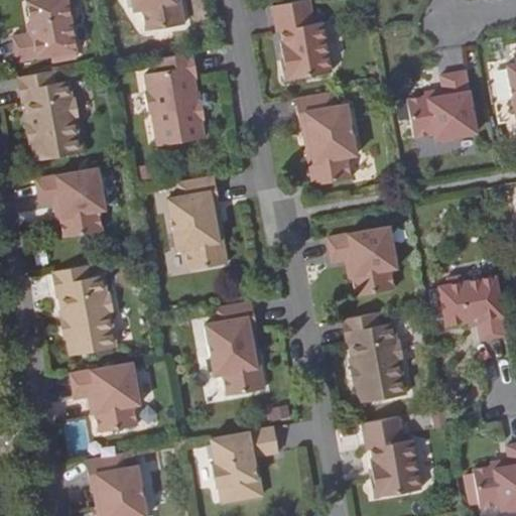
[(11,31),(16,56),(80,46),(76,21),(79,20),(75,0),(29,0),(30,6),(33,6),(37,27),(11,31)]
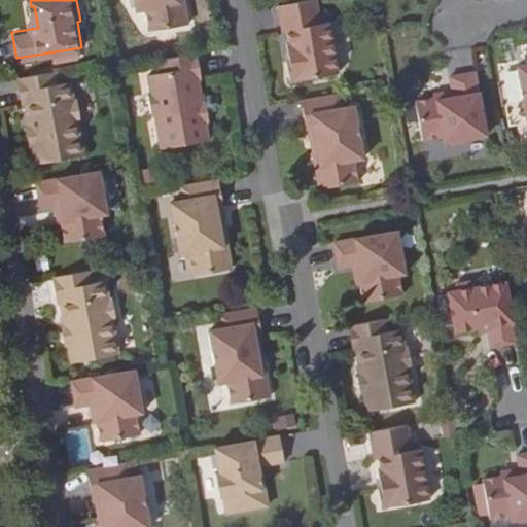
[(134,0),(136,11),(145,10),(149,32),(188,25),(183,0),(134,0)]
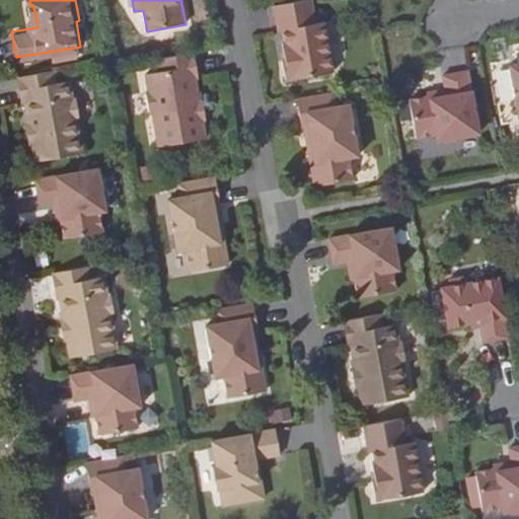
[(310,0),(305,0),(274,6),(278,31),(282,31),(285,43),(282,43),(284,53),(286,53),(287,60),(282,61),(286,81),(334,72),(324,22),(315,24),(310,0)]
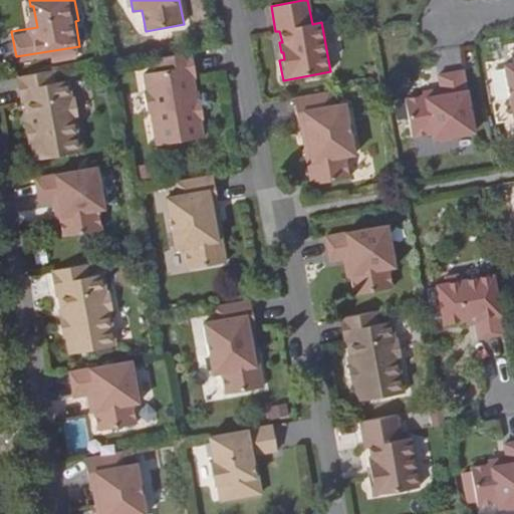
[(196,78),(191,53),(156,59),(158,71),(145,74),(147,91),(145,92),(148,111),(151,111),(157,146),(204,138),(201,119),(203,119),(200,99),(197,100),(196,92),(193,78),(196,78)]
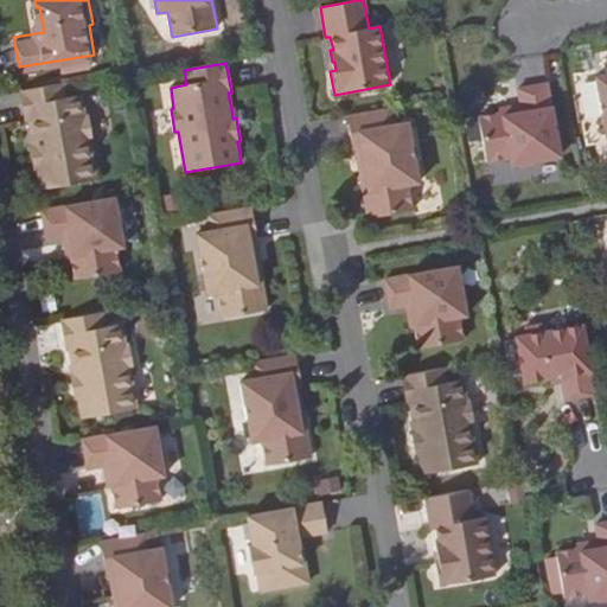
[(40,190),(96,180),(89,139),(93,139),(88,116),(85,116),(81,96),(65,98),(63,84),(20,91),(26,121),(29,121),(31,136),(33,146),(31,147),(34,170),(37,168),(40,190)]
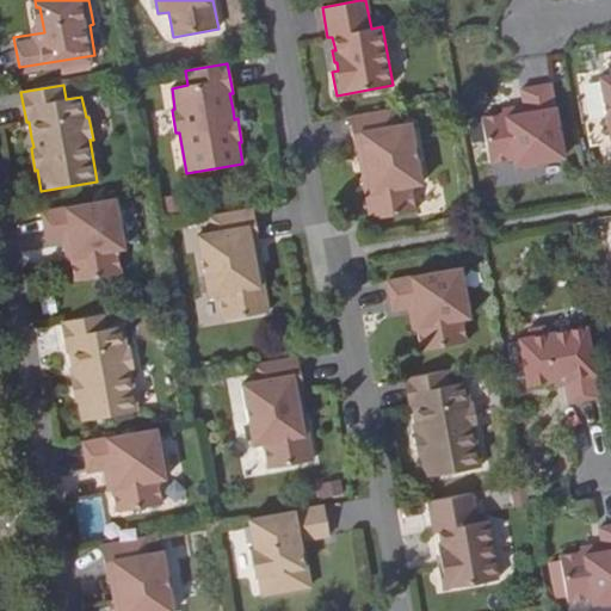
[(565,159),(551,85),(520,90),(525,113),(507,117),(506,113),(481,118),(489,164),(513,160),(514,167),(522,166),(525,168),(536,166),(538,162),(565,159)]
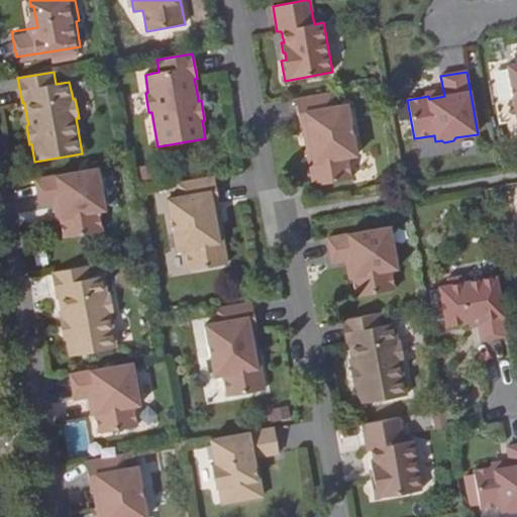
[(333,93),(295,100),(301,127),(303,127),(307,126),(310,145),(306,145),(313,186),(351,179),(347,158),(356,156),(347,104),(335,106),(333,93)]
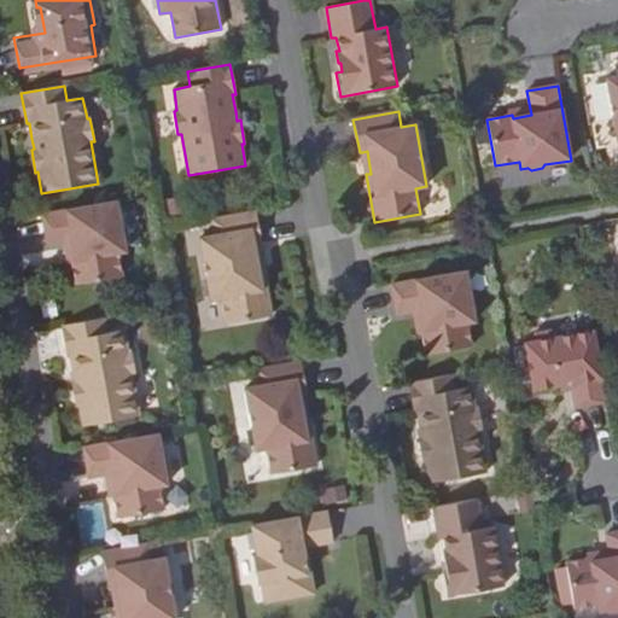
[(121,227),(116,202),(42,215),(48,245),(64,243),(71,242),(75,260),(71,260),(76,285),(123,277),(118,254),(126,252),(124,244),(127,242),(124,229),(121,227)]
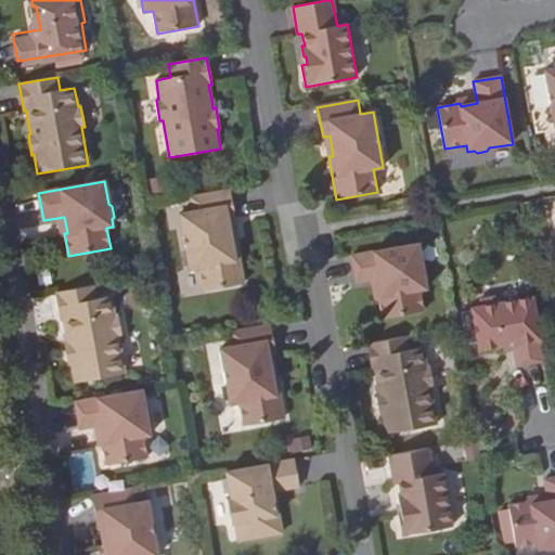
[(235,220),(230,190),(190,197),(193,211),(180,214),(190,269),(198,268),(203,291),(244,283),(236,241),(232,241),(229,221),(233,220),(235,220)]
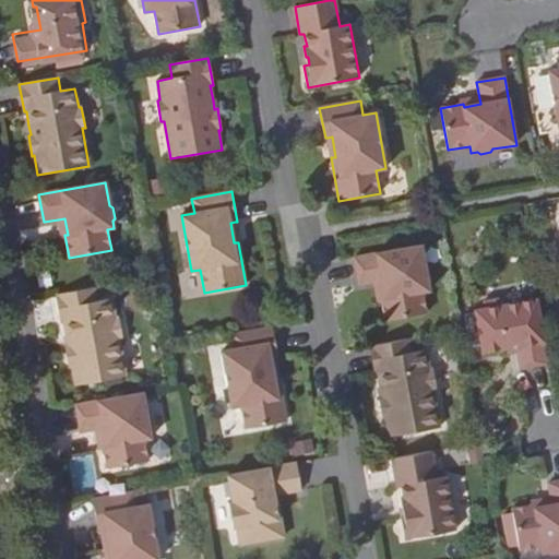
[(421,246),(355,257),(359,285),(375,282),(381,281),(383,298),(381,298),(385,321),(427,313),(424,292),(430,290),(428,285),(431,282),(429,271),(426,269),(421,246)]
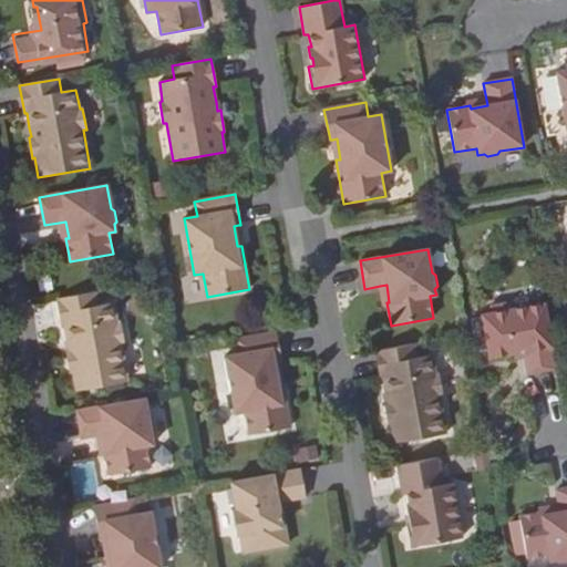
[(76,391),(127,382),(121,343),(124,343),(120,321),(117,322),(114,302),(99,306),(96,292),(57,299),(62,327),(64,327),(69,350),(65,350),(70,372),(73,371),(76,391)]
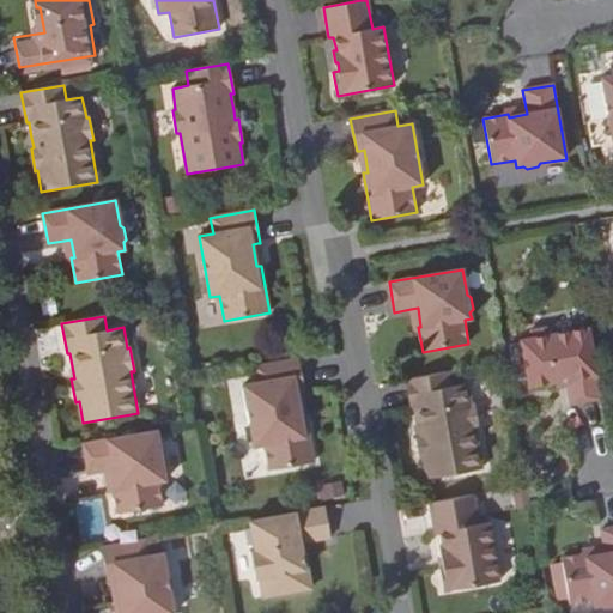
[(571,405),(601,399),(589,328),(556,334),(548,329),(532,331),(526,340),(521,340),(529,388),(566,381),(571,405)]
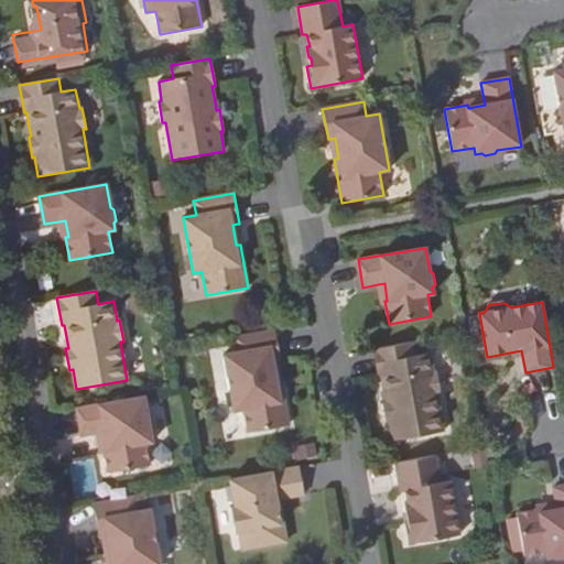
[(275,331),(235,337),(237,353),(224,354),(234,411),(243,410),(248,433),(290,425),(281,381),(278,382),(273,362),(278,361),(281,360),(275,331)]
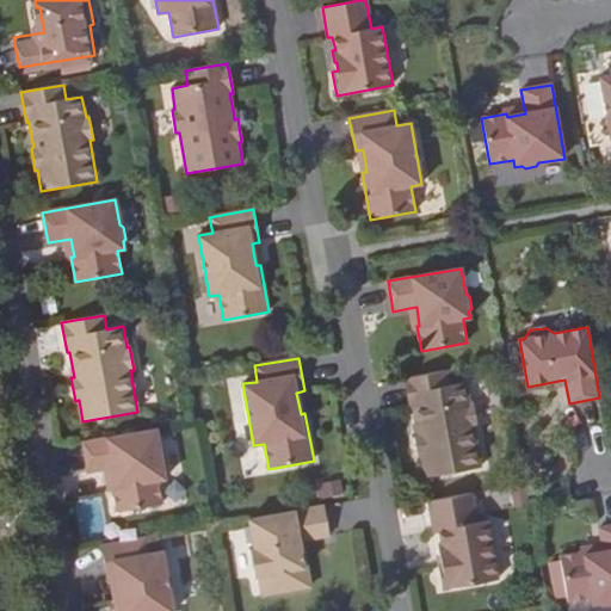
[(448,371),(405,378),(409,408),(413,408),(418,433),(414,433),(419,457),(421,456),(425,477),(481,468),(474,427),(476,426),(473,402),(469,403),(466,382),(450,386),(448,371)]
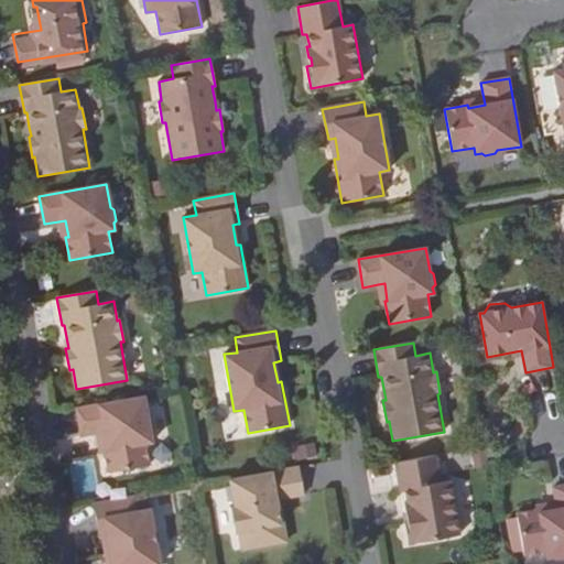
[(144,397),(77,409),(82,436),(96,434),(102,433),(106,449),(104,449),(108,473),(150,465),(145,444),(152,443),(151,435),(153,433),(151,422),(148,420),(144,397)]
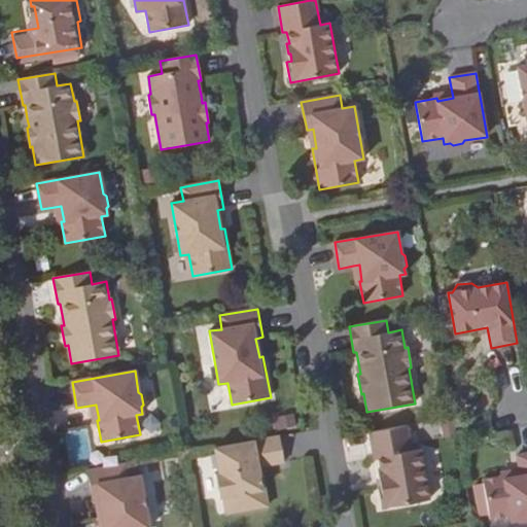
[(408,426),(370,432),(374,458),(378,458),(380,469),(378,470),(380,480),(382,480),(383,488),(378,488),(381,508),(429,499),(420,449),(412,451),(408,426)]
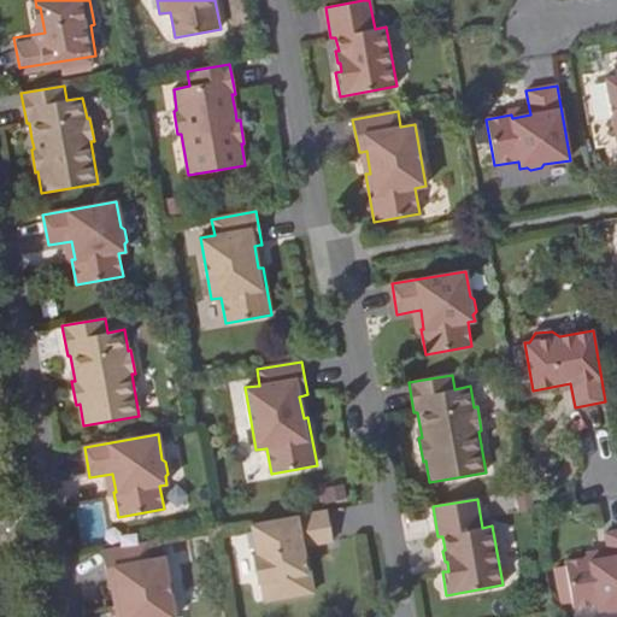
[(328,511),(251,524),(257,554),(252,556),(257,583),(262,582),(265,601),(313,593),(310,571),(307,573),(303,547),(305,546),(333,541),(328,511)]
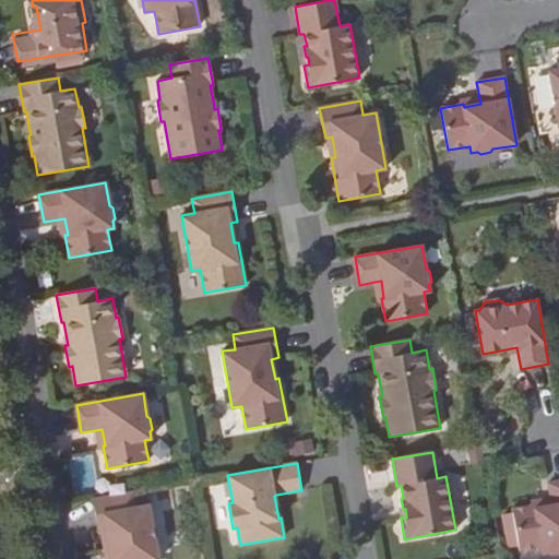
[(558,480),(548,483),(551,504),(535,508),(534,504),(511,509),(519,551),(540,547),(542,554),(548,552),(551,555),(558,552),(558,480)]
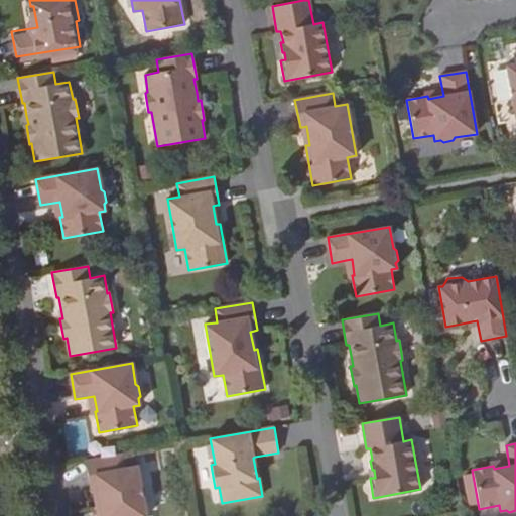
[(146,515),(137,466),(125,468),(123,454),(86,462),(91,489),(93,489),(97,488),(101,507),(97,507),(98,515),(146,515)]
